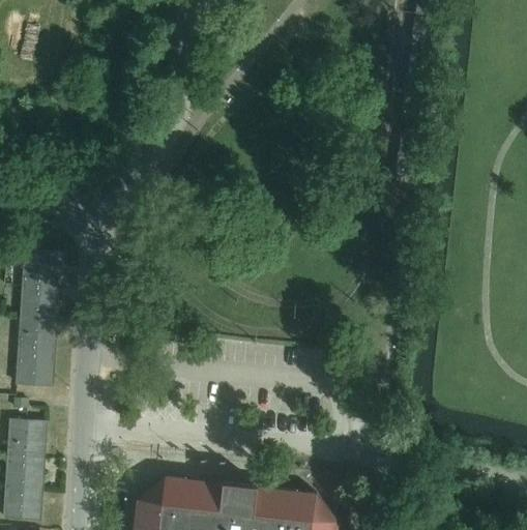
[(24,249),(21,287),(57,289),(59,253),(24,249)]
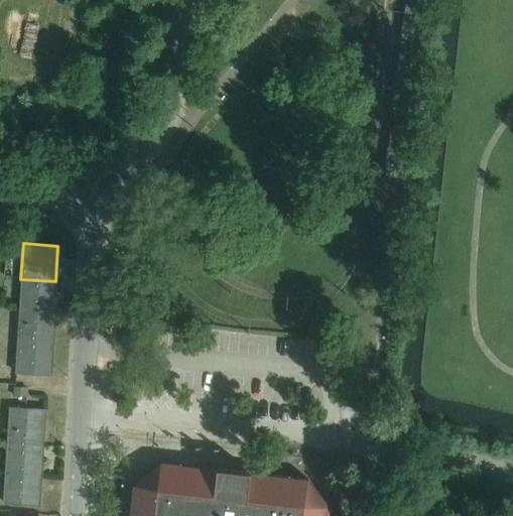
[(55,281),(20,279),(18,309),(53,311),(55,281)]
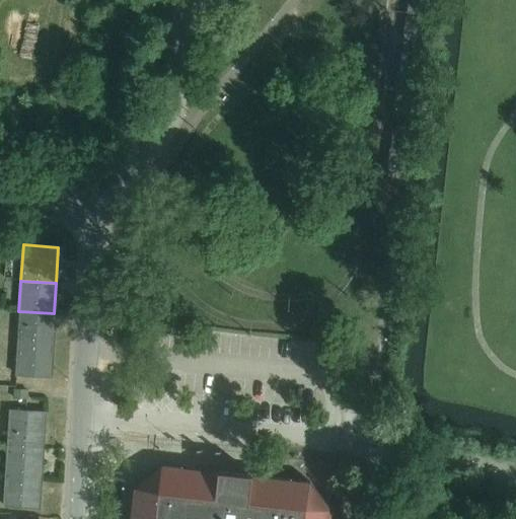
[(54,313),(18,311),(17,340),(52,342),(54,313)]
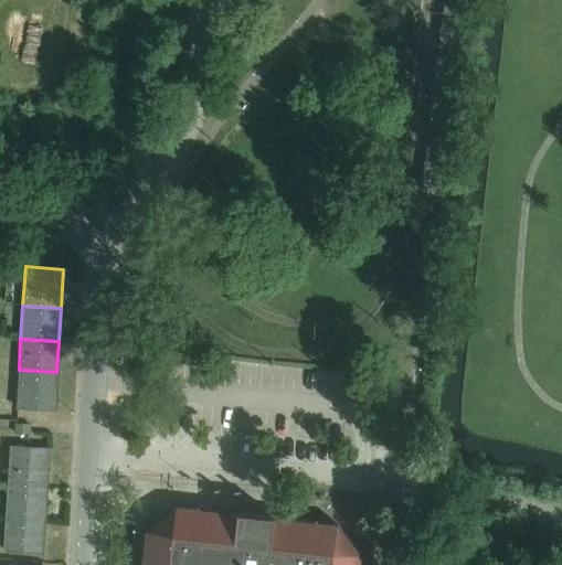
[(56,372),(19,370),(16,409),(54,412),(56,372)]
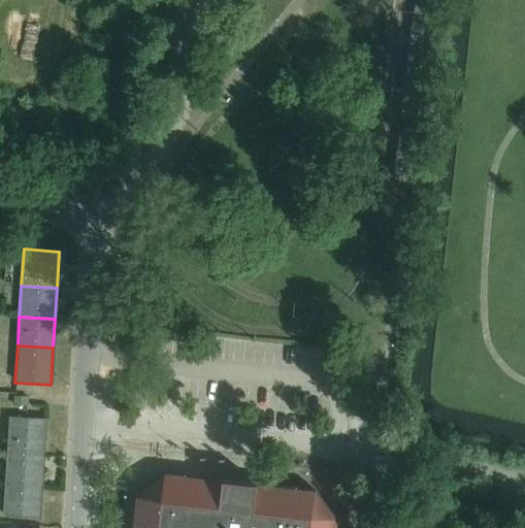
[(8,418),(6,455),(42,457),(44,421),(8,418)]
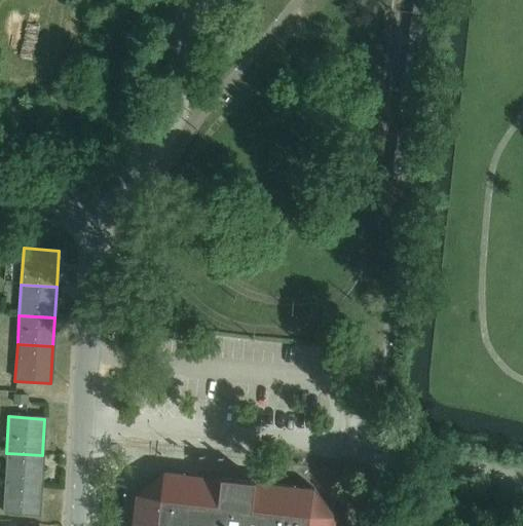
[(42,455),(6,453),(4,482),(40,484),(42,455)]
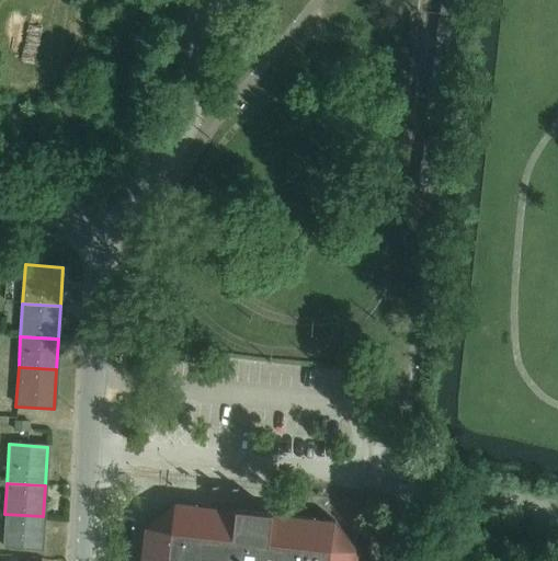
[(356,560),(357,551),(333,522),(173,504),(143,528),(138,560),(356,560)]
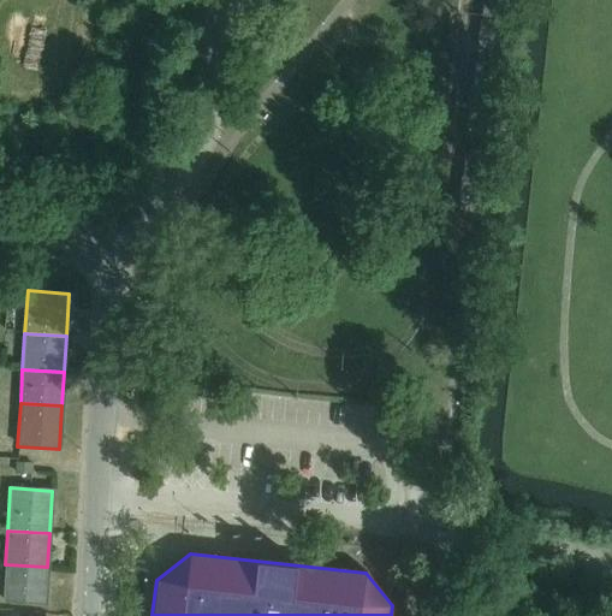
[(47,567),(5,564),(3,602),(45,604),(47,567)]
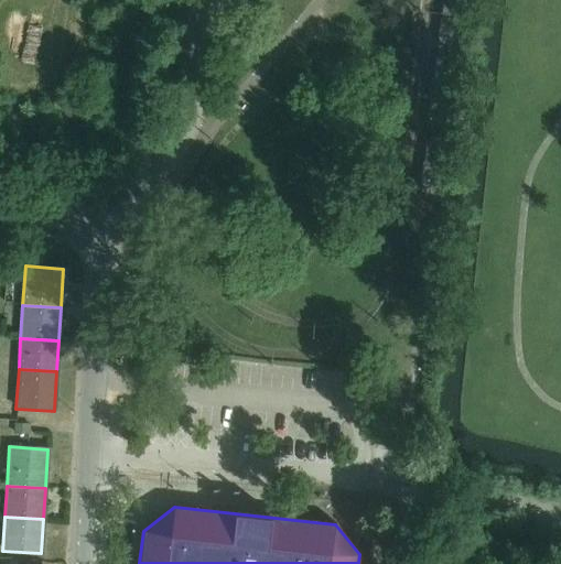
All buildings are outlined.
